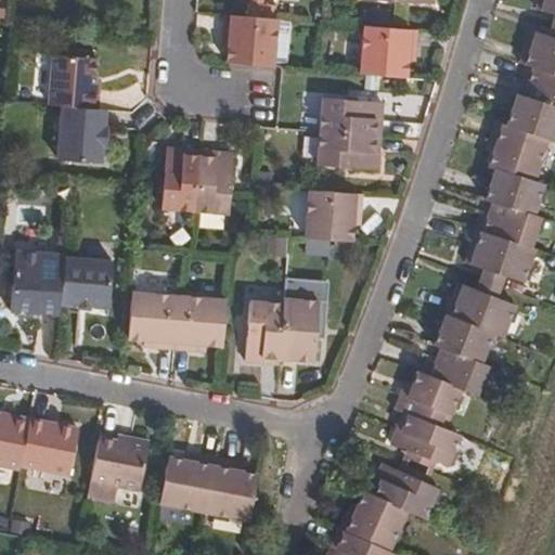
[(554,0),(541,0),(539,14),(554,17),(554,0)]
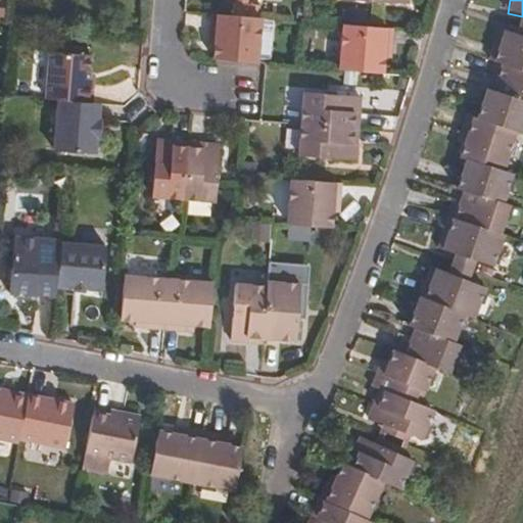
[(262,64),(264,22),(214,18),(214,35),(220,35),(220,46),(219,61),(262,64)]
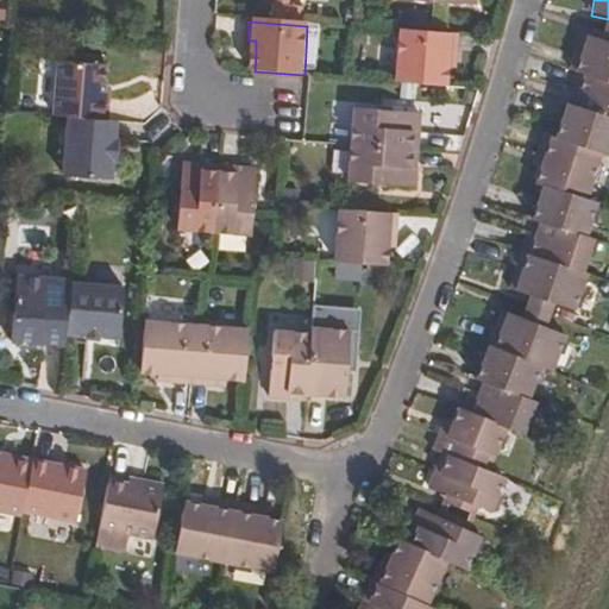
[(403,33),(400,82),(447,86),(450,60),(458,60),(459,38),(403,33)]
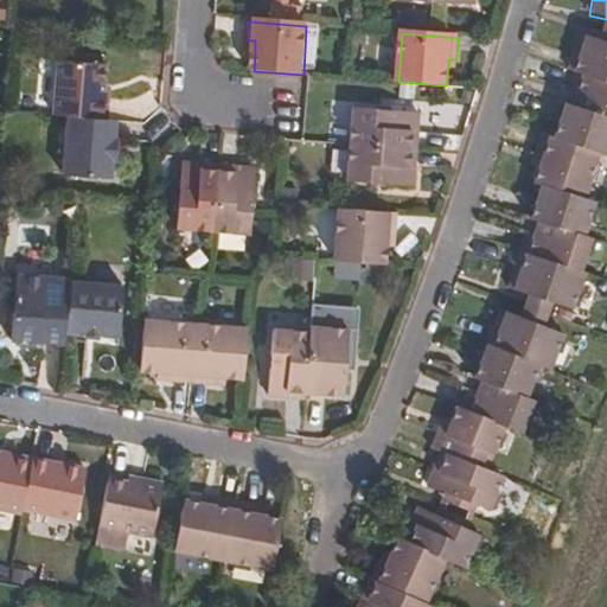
[(531,296),(553,305),(575,313),(587,276),(582,274),(593,240),(588,238),(606,179),(606,45),(600,44),(580,38),(570,71),(564,94),(587,100),(583,112),(569,107),(564,123),(560,140),(545,136),(541,154),(548,157),(538,186),(543,189),(538,203),(534,222),(547,225),(542,237),(519,230),(512,251),(524,255),(513,291),(531,296)]
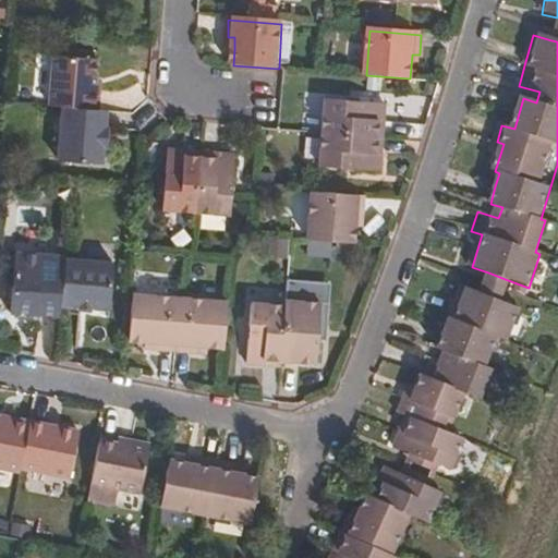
[(58,57),(55,108),(63,109),(101,112),(101,92),(98,92),(99,59),(95,59),(64,57),(58,57)]
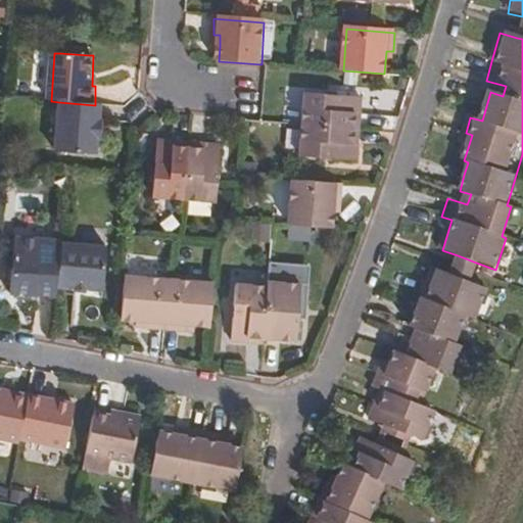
[(306,99),(304,125),(361,129),(362,102),(306,99)]
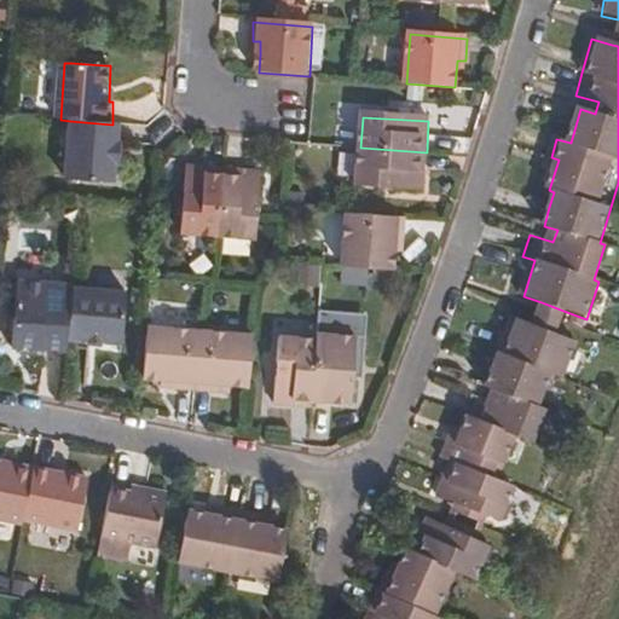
[(113,125),(70,121),(70,178),(116,183),(116,163),(123,165),(123,145),(117,145),(119,125),(113,125)]
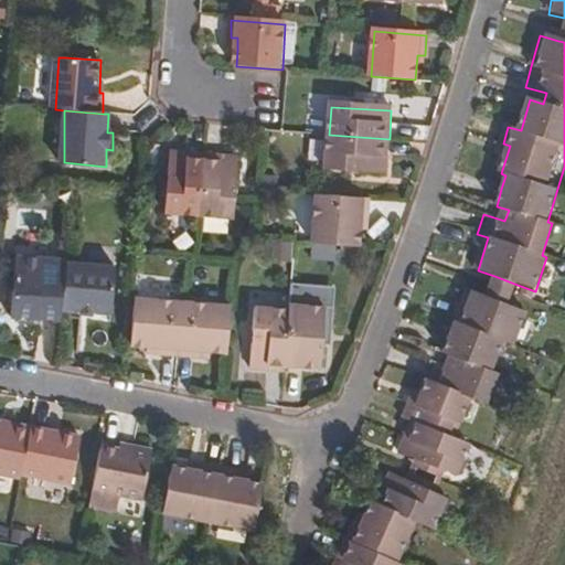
[(388,168),(390,139),(329,135),(327,163),(388,168)]
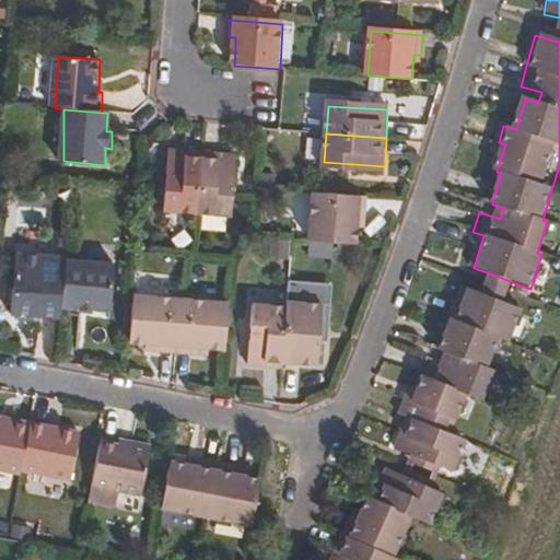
[(168,216),(201,218),(205,159),(171,155),(168,216)]
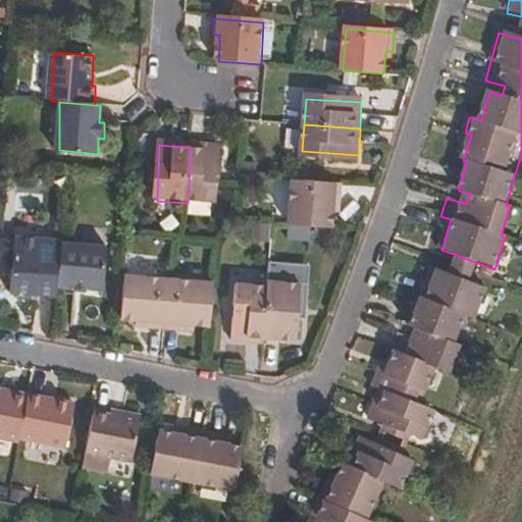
[(191,148),(188,203),(214,205),(217,150),(191,148)]
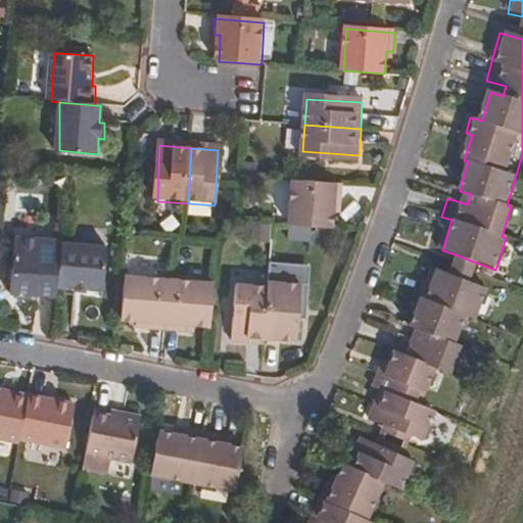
[(342,184),(296,181),(293,227),(334,230),(335,202),(342,202),(342,184)]
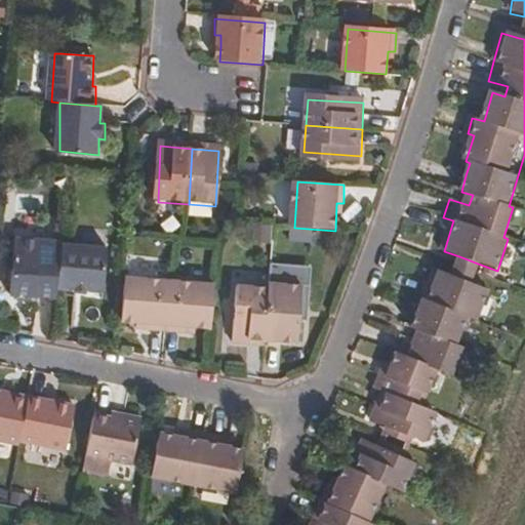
[(308,243),(311,232),(288,227),(286,239),(308,243)]
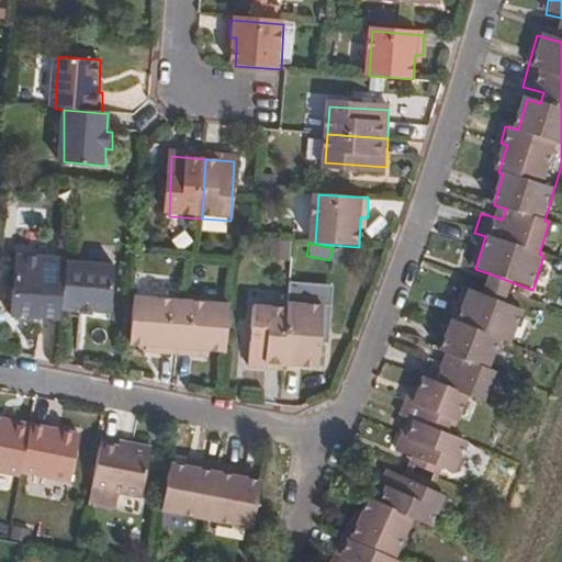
[(12,316),(64,319),(65,311),(68,262),(68,259),(15,257),(12,316)]
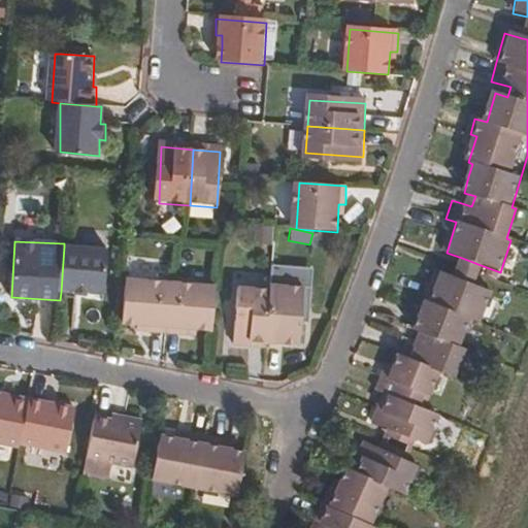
[(108,249),(64,246),(61,292),(105,294),(108,249)]
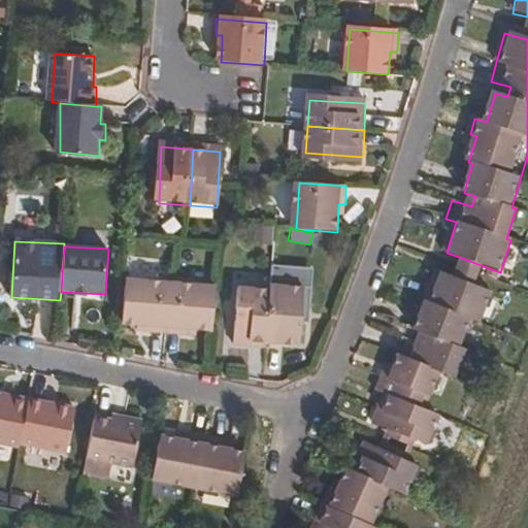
[(479,273),(481,265),(462,258),(459,266),(456,276),(475,283),(479,273)]
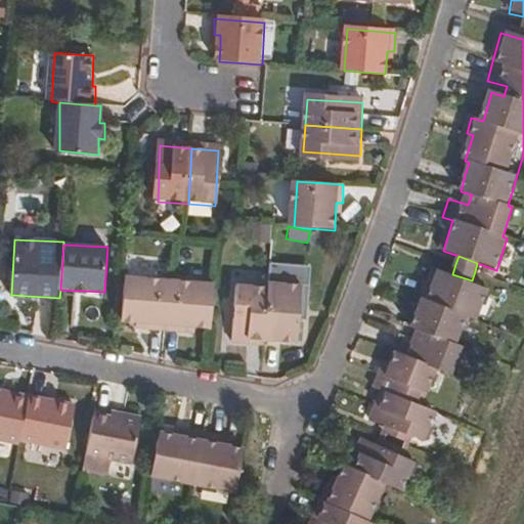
[(389,424),(407,432),(426,439),(437,412),(421,406),(436,367),(452,374),(464,345),(457,344),(468,313),(477,316),(488,287),(472,280),(452,274),(434,267),(418,310),(412,326),(424,331),(420,342),(398,335),(393,351),(397,353),(390,375),(383,372),(376,389),(383,392),(374,418),(389,424)]
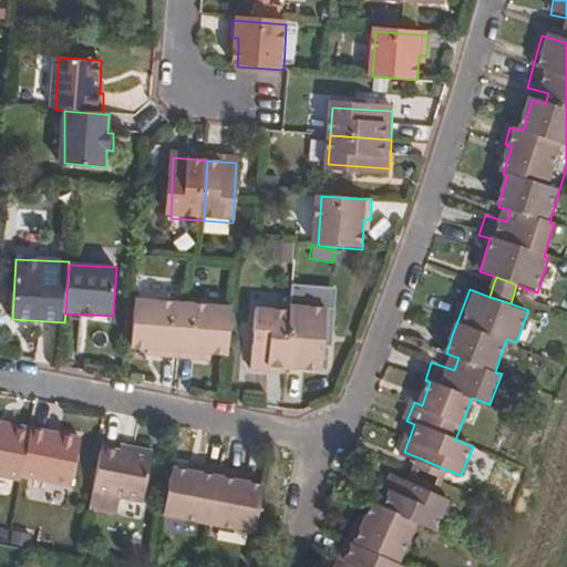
[(186,308),(137,305),(133,351),(162,352),(162,358),(183,359),(186,308)]
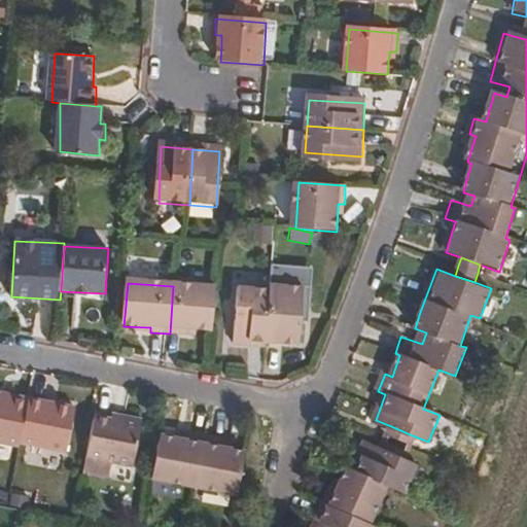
[(184,329),(213,330),(216,290),(173,286),(170,334),(184,335),(184,329)]
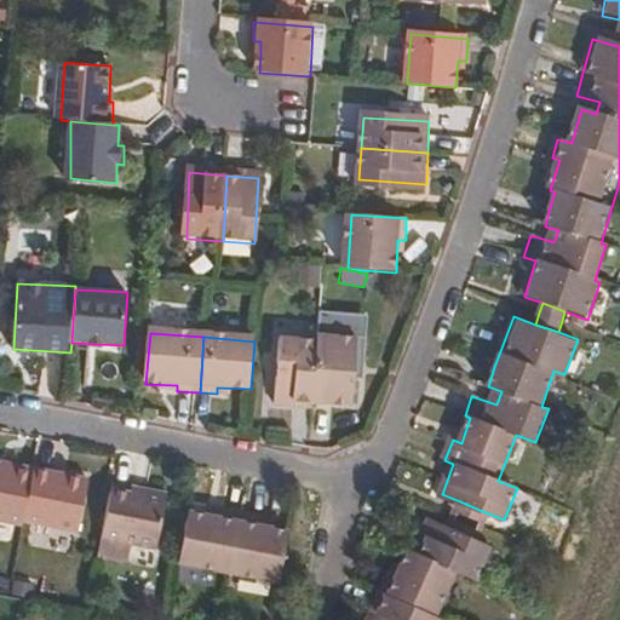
[(362,340),(320,339),(320,344),(315,406),(352,407),(355,371),(362,371),(362,340)]
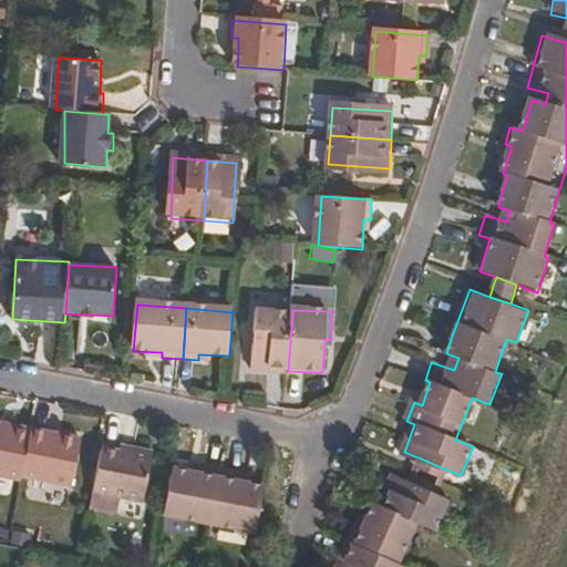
[(288,371),(292,315),(255,313),(254,372),(288,374),(288,371)]
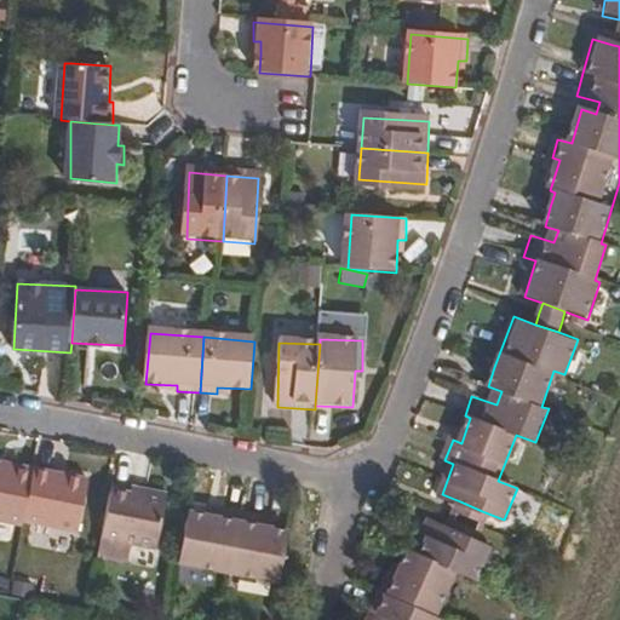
[(24,530),(34,478),(16,475),(15,481),(0,478),(0,532),(23,537),(24,530)]
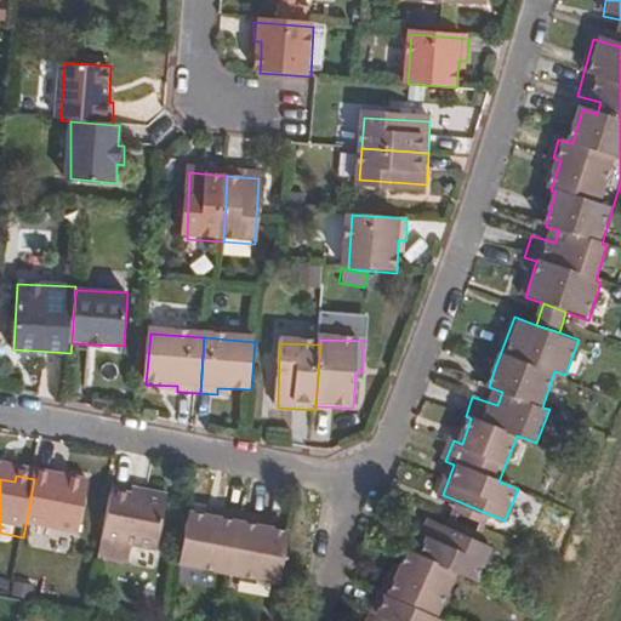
[(34,479),(24,531),(80,540),(89,490),(34,479)]
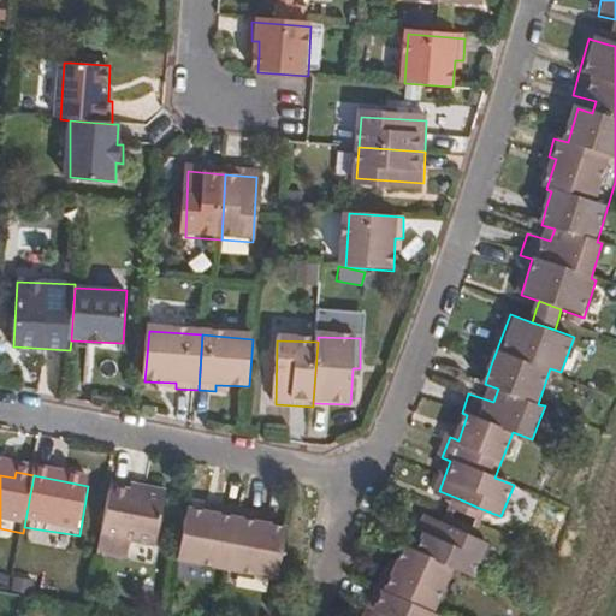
[(113,498),(104,557),(153,566),(163,513),(141,510),(137,502),(113,498)]
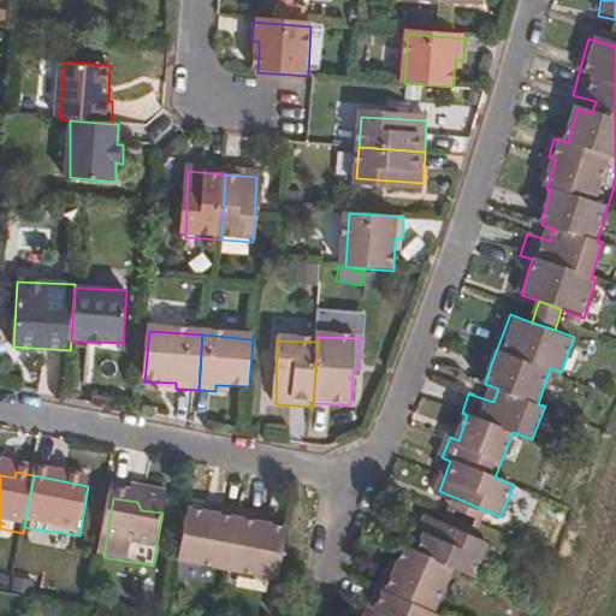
[(451,514),(446,526),(468,534),(473,522),(479,508),(457,498),(451,514)]
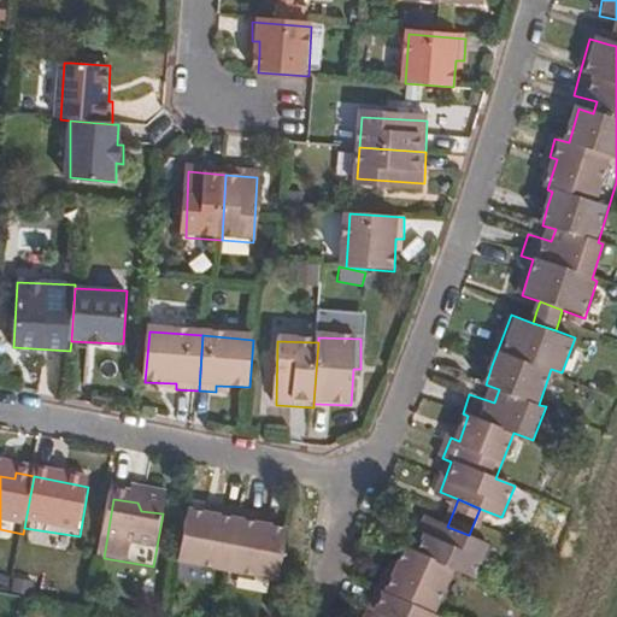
[(193,507),(181,569),(229,577),(275,586),(286,524),(259,519),(259,526),(240,523),(219,521),(221,512),(193,507)]
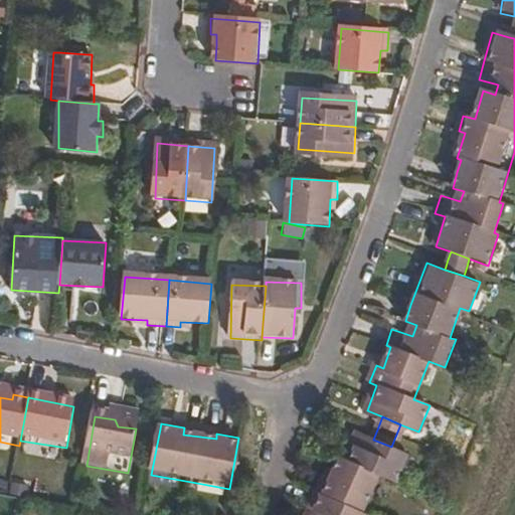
[(391,447),(373,440),(358,433),(347,461),(340,458),(331,482),(324,479),(318,493),(308,514),(370,514),(363,512),(380,476),(398,484),(410,455),(391,447)]
